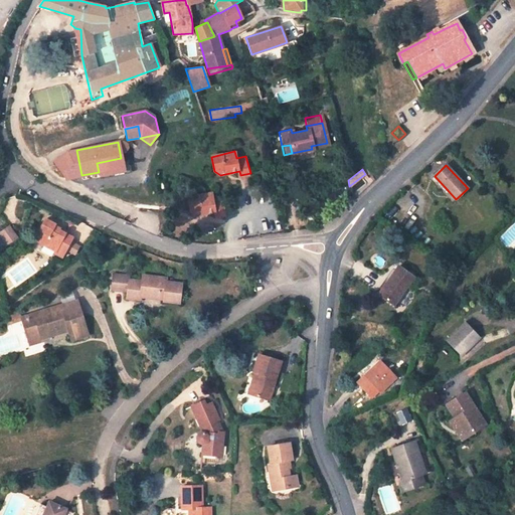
[(447,189),(435,176),(431,178),(444,192),(447,189)]
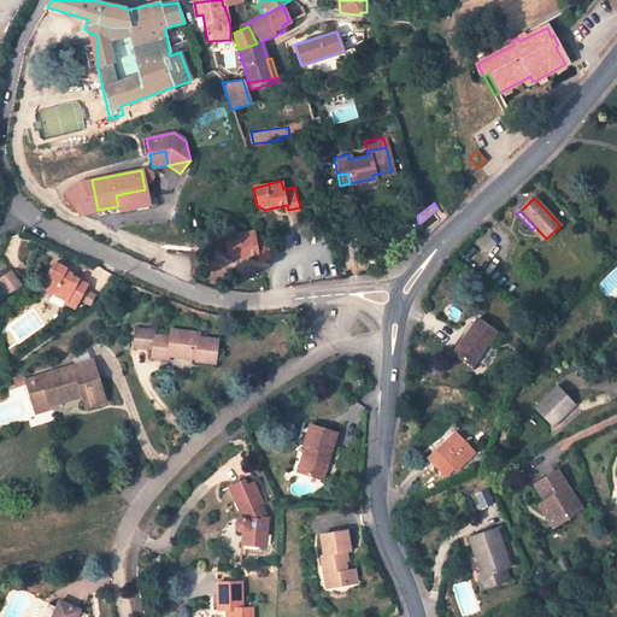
[(260,241),(259,233),(230,240),(234,257),(242,263),(265,258),(266,263),(277,260),(271,239),(260,241)]
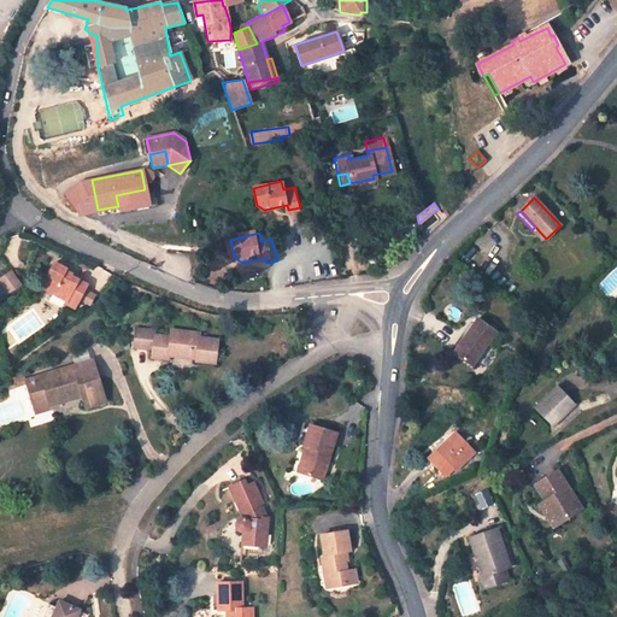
[(68,275),(60,271),(62,269),(51,262),(39,283),(51,291),(48,293),(63,301),(64,299),(72,304),(82,286),(66,277),(68,275)]
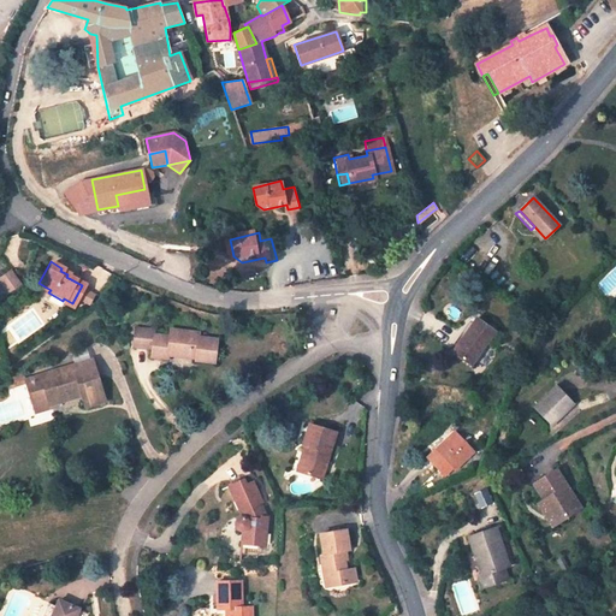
[(12,271),(0,279),(0,284),(9,297),(23,286),(12,271)]
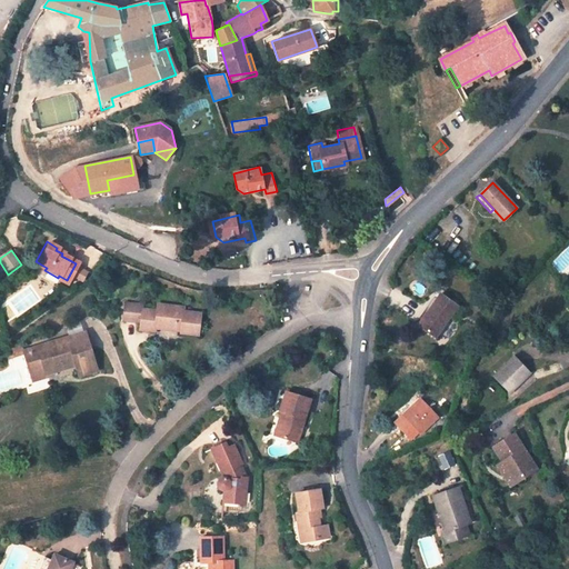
[(47,268),(36,261),(33,265),(45,270),(47,268)]
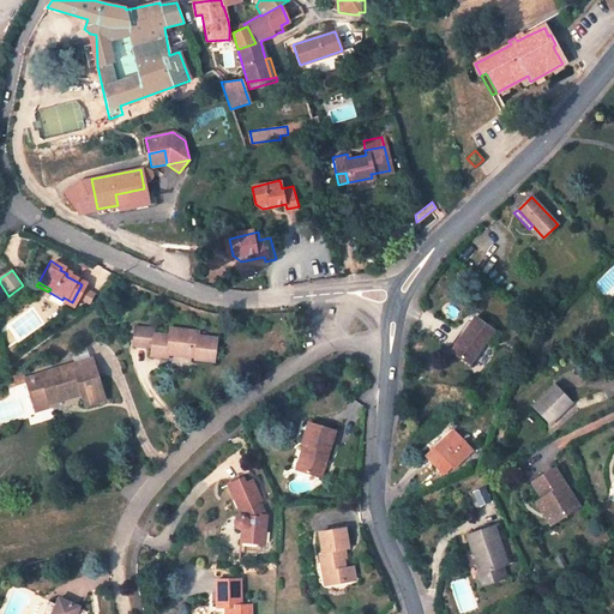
[(85,288),(80,301),(90,305),(95,292),(85,288)]
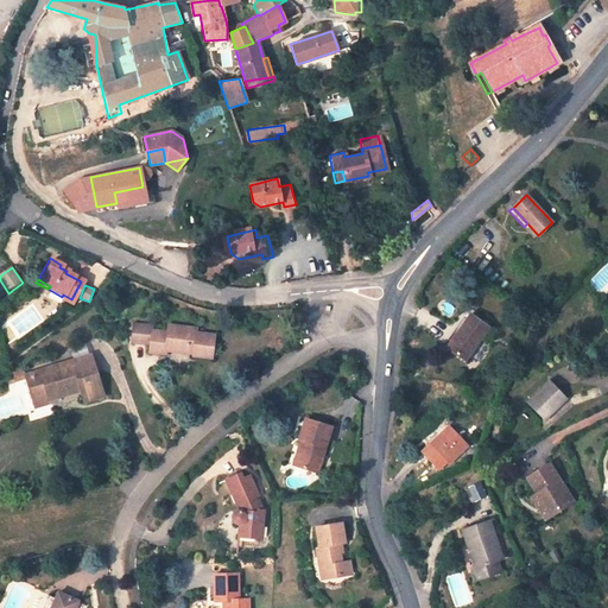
[(71,299),(63,295),(62,297),(59,302),(68,306),(73,299),(71,299)]
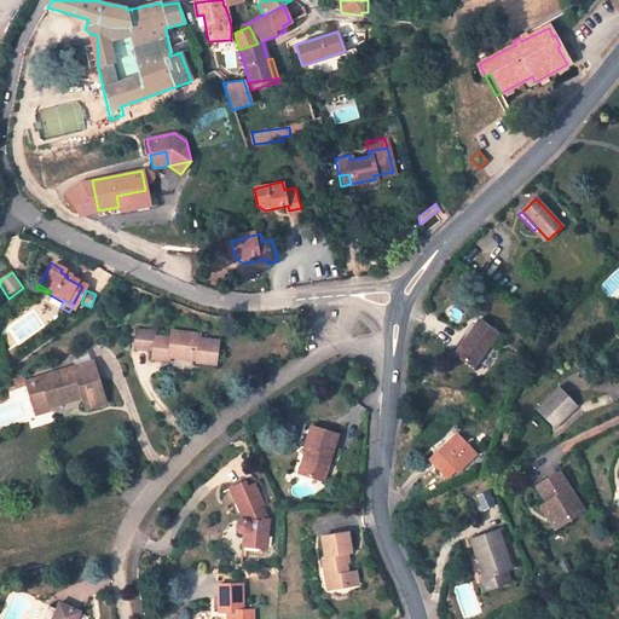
[(498,333),(479,320),(467,337),(469,339),(457,356),(474,368),(498,333)]
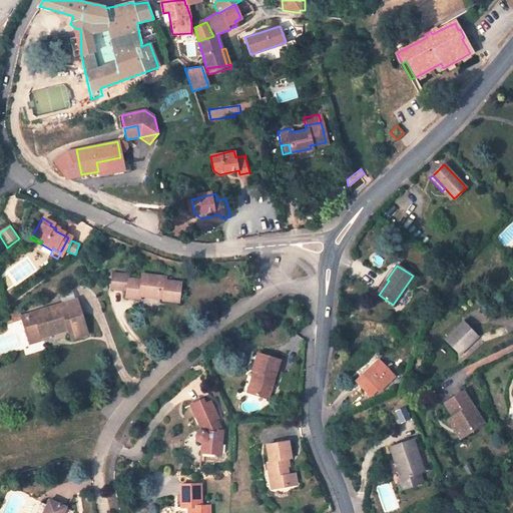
[(126,298),(141,299),(141,296),(162,298),(162,301),(178,302),(180,282),(165,281),(165,278),(141,275),(141,280),(127,279),(128,275),(113,274),(111,289),(126,290),(126,298)]
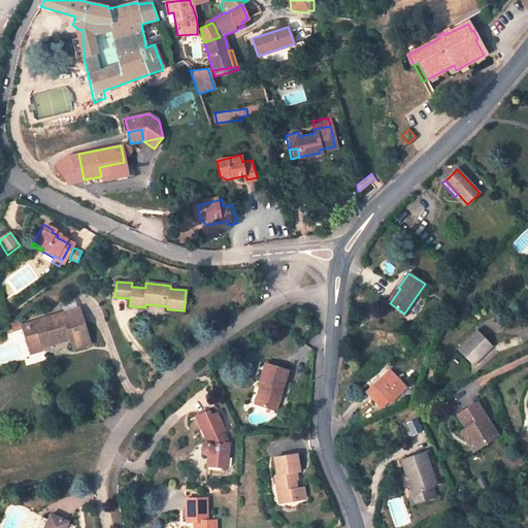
[(400,289),(398,288),(395,286),(385,300),(390,303),(400,289)]
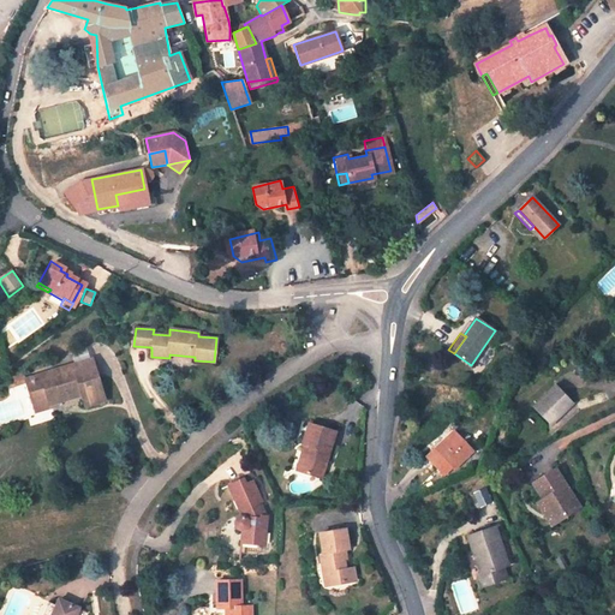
[(43,378),(27,383),(36,411),(52,406),(52,404),(82,395),(85,407),(106,401),(94,359),(42,375),(43,378)]
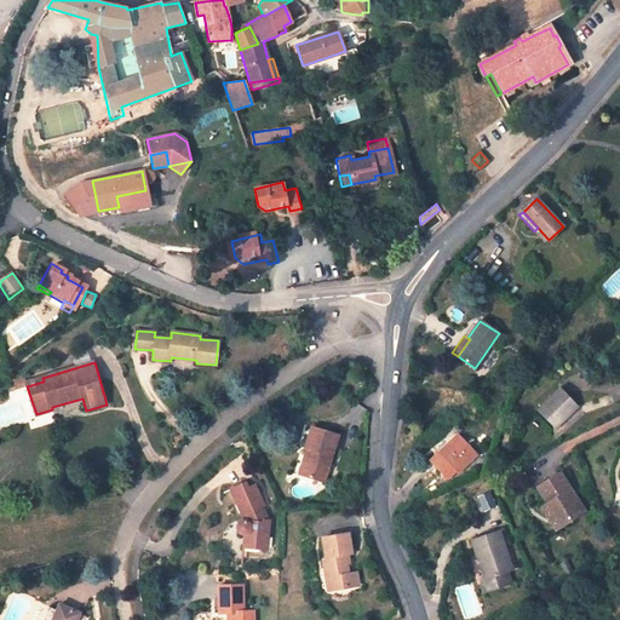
[(578,406),(560,388),(535,411),(554,429),(578,406)]
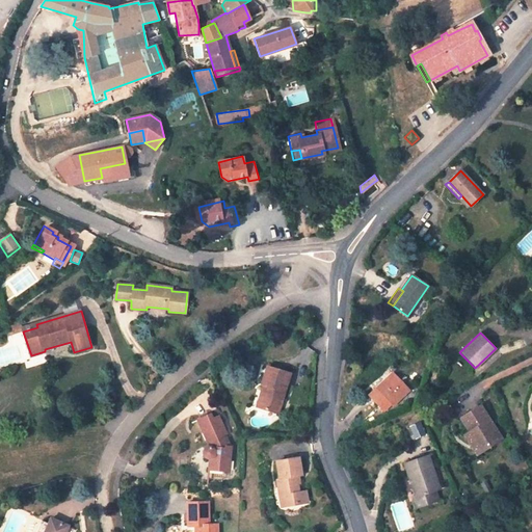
[(290,373),(268,366),(263,383),(267,386),(260,407),(277,413),(290,373)]
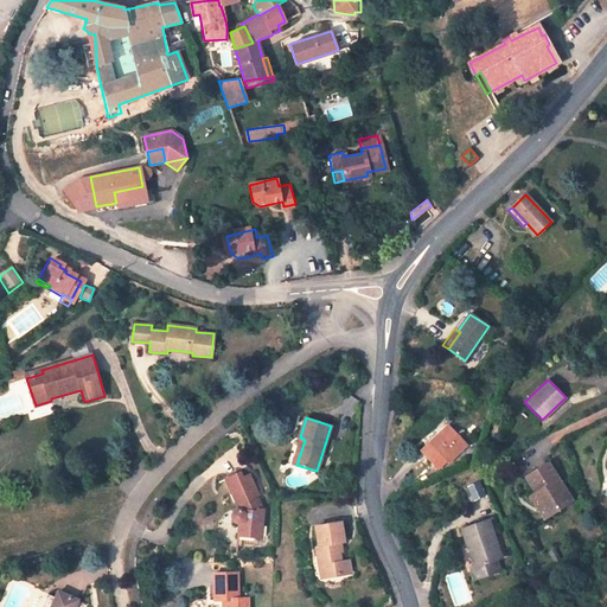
[(467,443),(448,425),(420,451),(436,468),(445,460),(447,462),(467,443)]
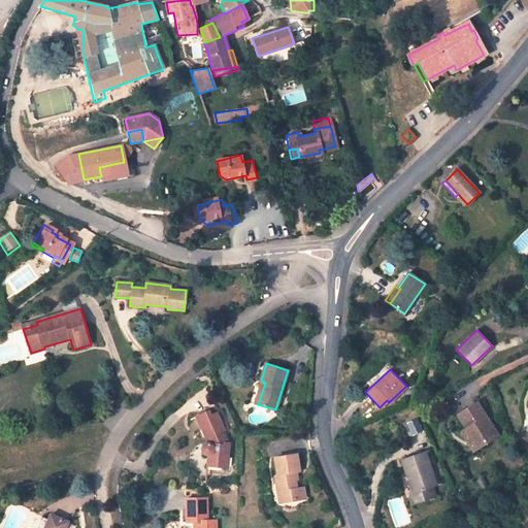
[(265,383),(261,381),(254,402),(258,404),(265,383)]
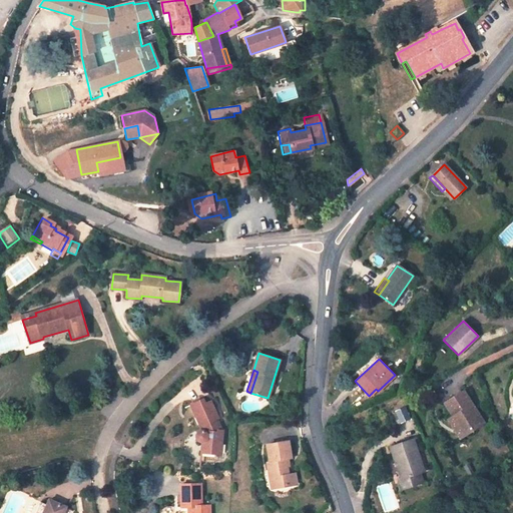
[(482,423),(463,392),(445,403),(463,434),(482,423)]
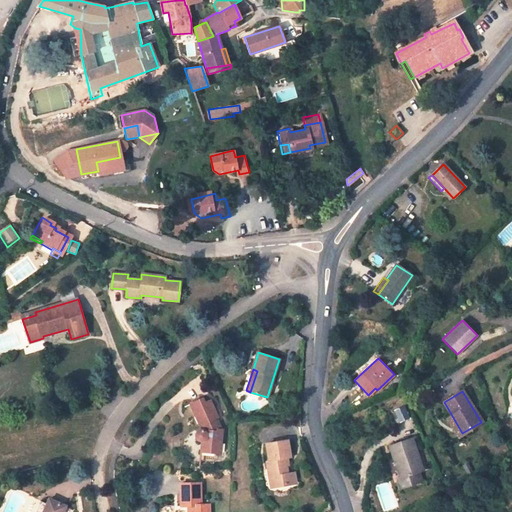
[(203,399),(191,404),(199,425),(202,424),(203,429),(197,432),(196,433),(196,435),(196,437),(197,440),(199,441),(202,442),(201,452),(220,453),(223,430),(217,429),(215,418),(218,417),(211,400),(205,403),(203,399)]
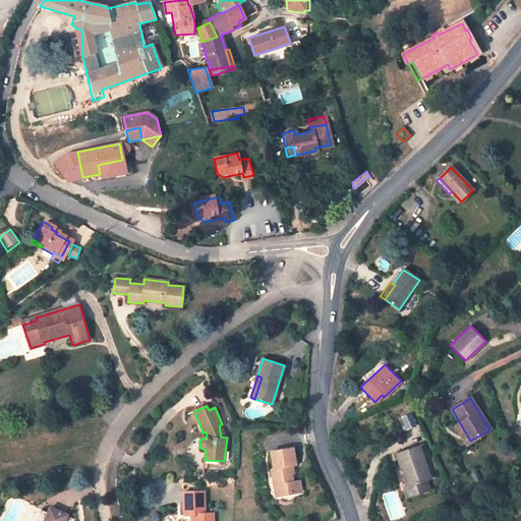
[(465,444),(470,441),(460,423),(455,426),(465,444)]
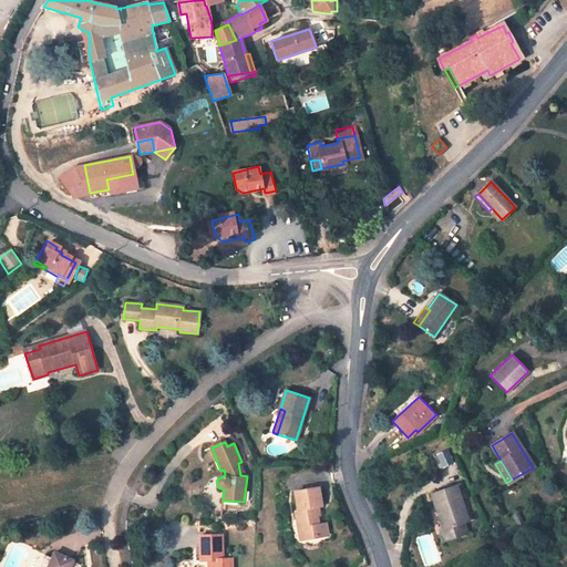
[(467,522),(455,486),(431,494),(443,529),(462,523),(467,522)]
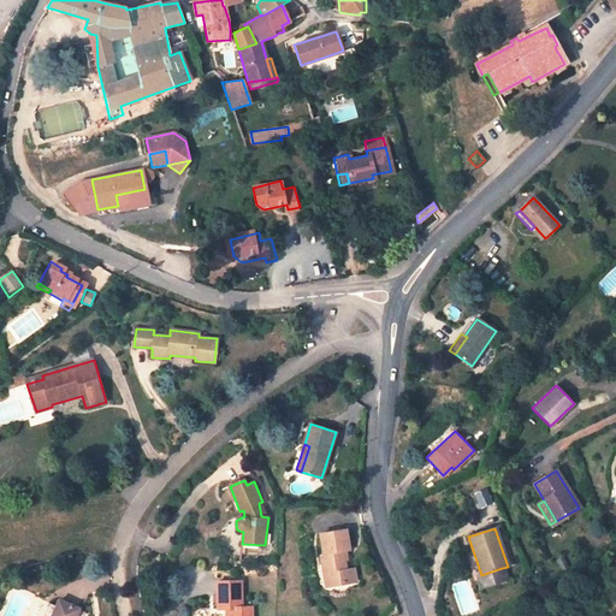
[(345,531),(321,535),(325,556),(323,556),(324,567),(329,566),(332,585),(355,581),(353,568),(344,570),(342,555),(345,555),(344,550),(349,549),(345,531)]
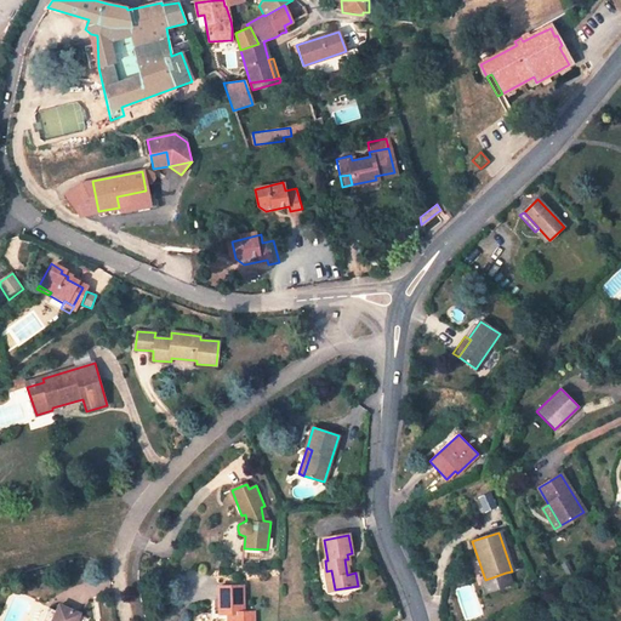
[(347,575),(355,573),(352,553),(347,554),(348,559),(345,559),(347,575)]
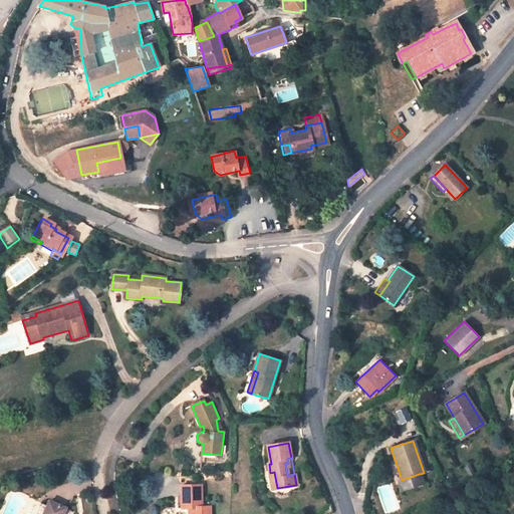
[(202,508),(201,485),(201,471),(180,471),(180,486),(181,486),(183,509),(189,508),(189,513),(209,513),(210,507),(202,508)]
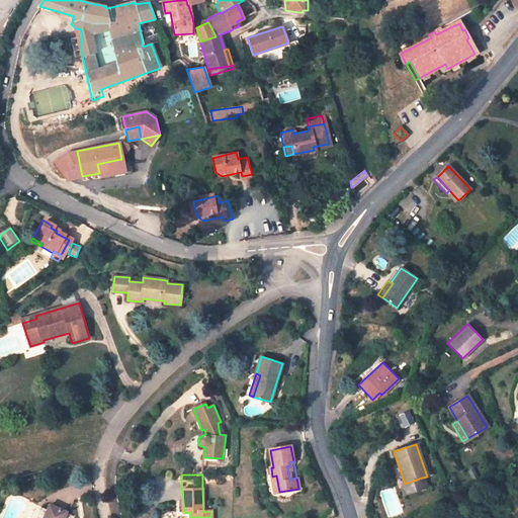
[(422,478),(405,484),(402,485),(405,495),(425,489),(422,478)]
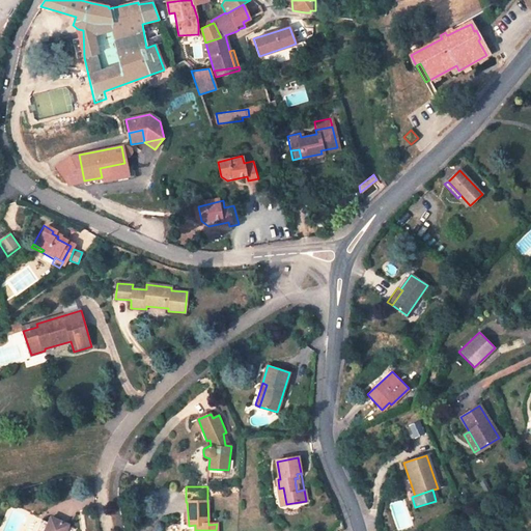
[(64,530),(67,525),(51,518),(44,530),(64,530)]
